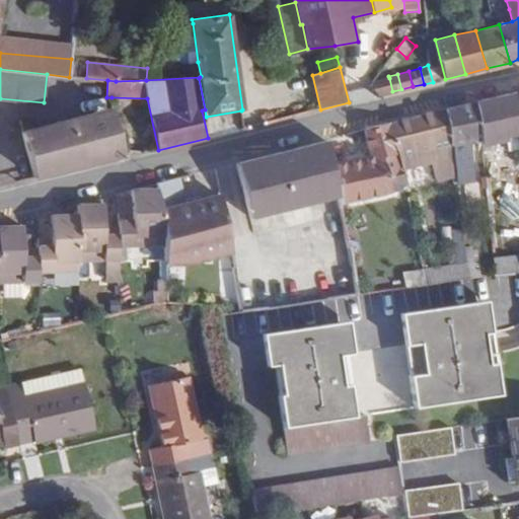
[(377,89),(378,95),(392,91),(389,78),(370,83),(375,90),(377,89)]
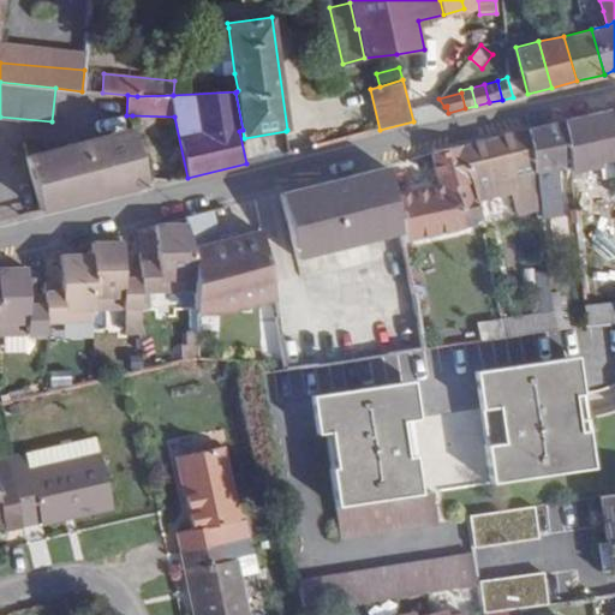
[(614,161),(614,112),(562,124),(571,169),(572,174),(601,168),(601,165),(614,161)]
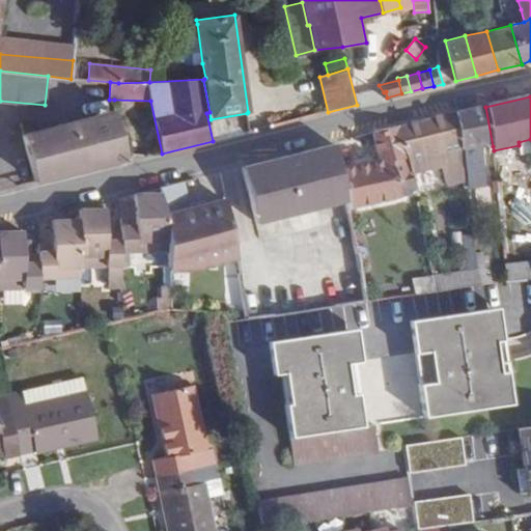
[(481,147),(493,146),(485,107),(455,114),(462,150),(463,150),(465,169),(468,189),(485,187),(481,147)]
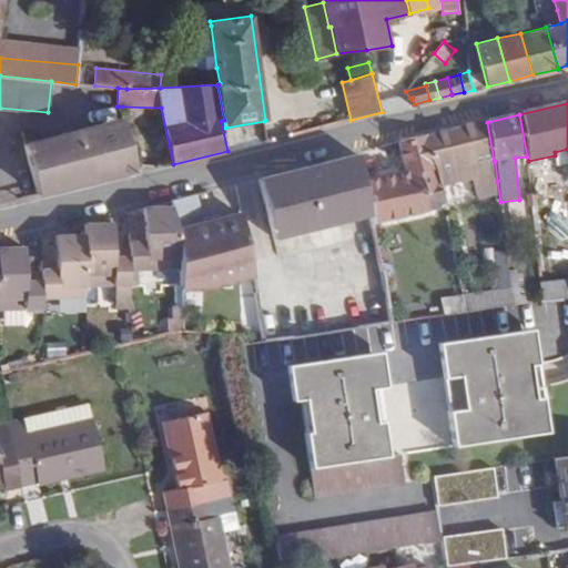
[(24,145),(39,193),(135,168),(124,118),(24,145)]
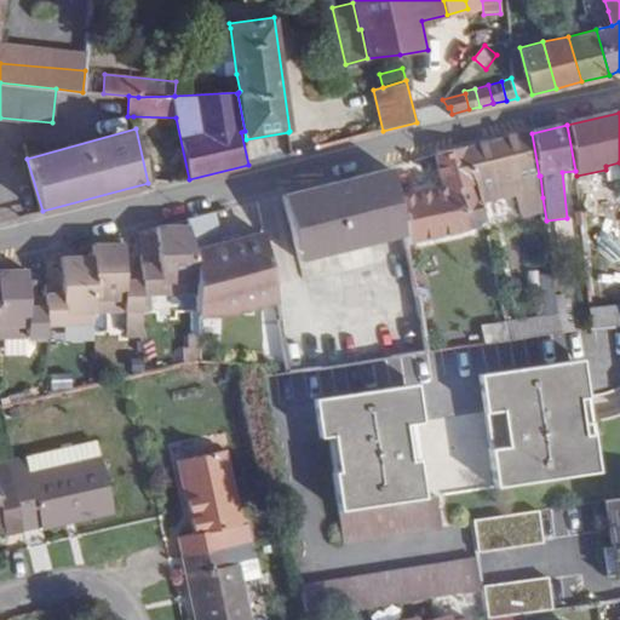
[(528,199),(543,197),(540,176),(539,176),(532,133),(464,150),(475,184),(522,172),(528,199)]
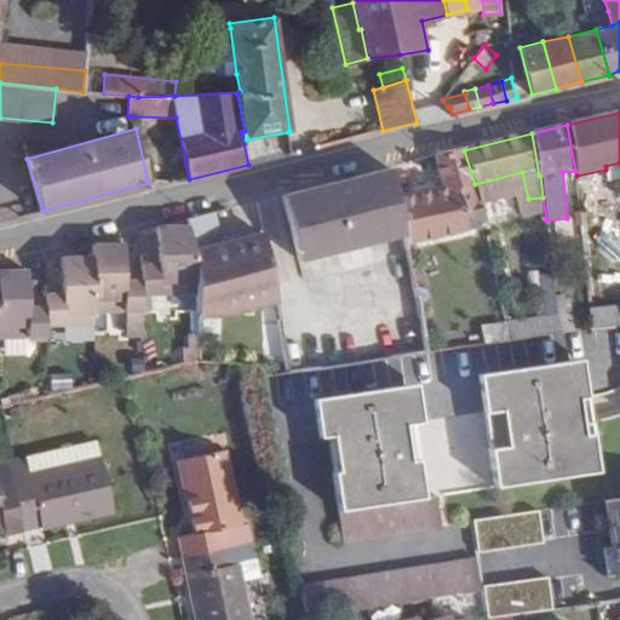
[(406,247),(486,228),(475,184),(464,150),(435,158),(443,189),(395,200),(401,229),(406,247)]
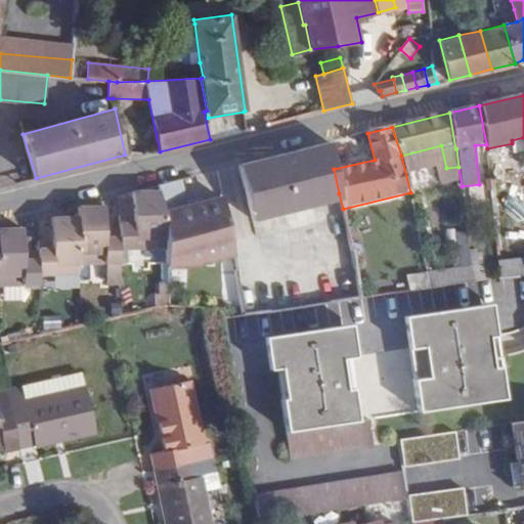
[(334,169),(329,143),(235,164),(247,213),(339,193),(334,169)]
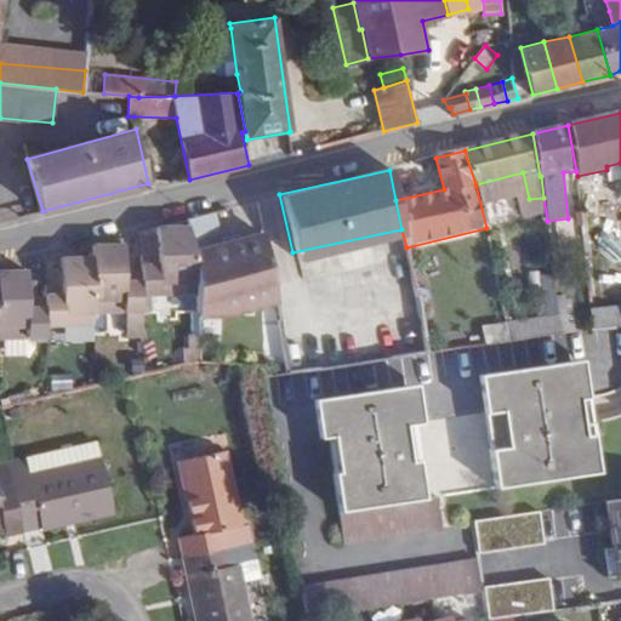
[(195,285),(195,297),(199,365),(251,368),(263,368),(269,377),(289,375),(273,286),(263,288),(261,265),(255,241),(222,250),(214,215),(188,221),(189,228),(195,285)]
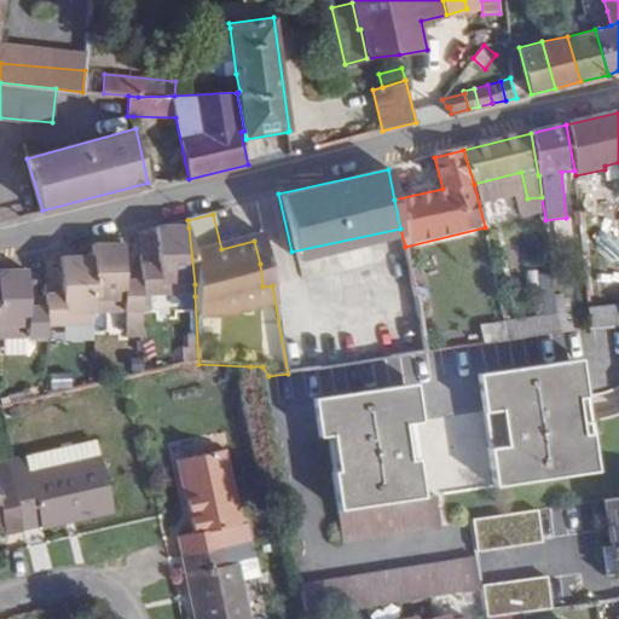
[(140,265),(142,282),(142,298),(160,298),(160,284),(195,284),(189,227),(157,229),(157,265),(140,265)]
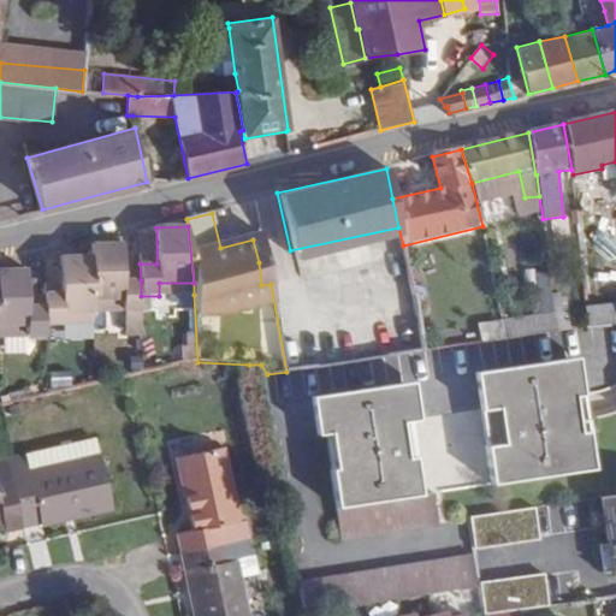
[(141,312),(141,296),(141,280),(124,280),(124,246),(93,246),(94,258),(94,301),(123,300),(123,313),(141,312)]
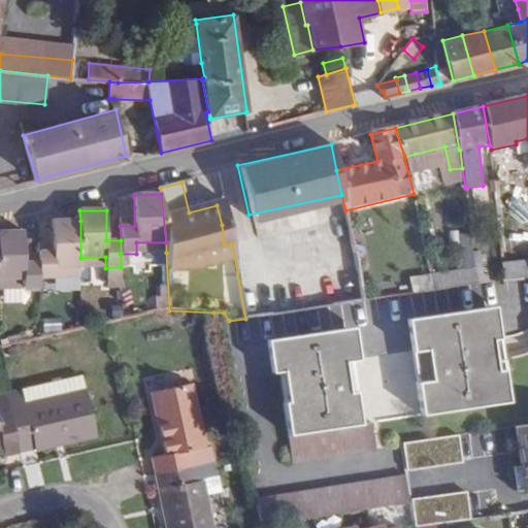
[(38,250),(39,263),(39,278),(55,278),(55,268),(80,268),(80,258),(80,221),(53,222),(53,250),(38,250)]
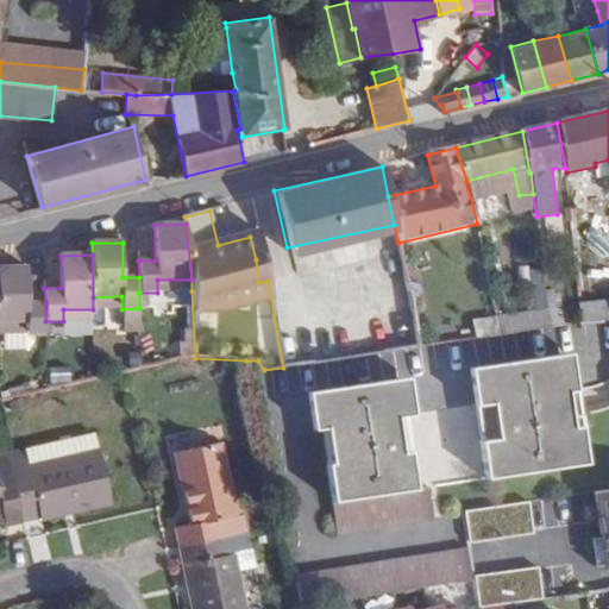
[(45,334),(45,321),(45,303),(29,302),(26,267),(0,268),(0,324),(26,324),(26,334),(45,334)]
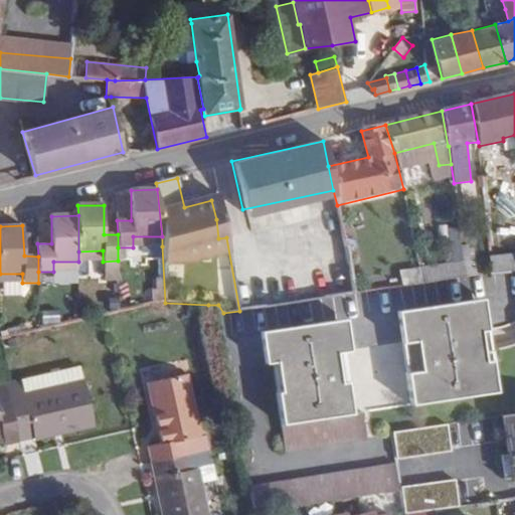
[(133,247),(162,246),(162,236),(133,236),(133,247)]
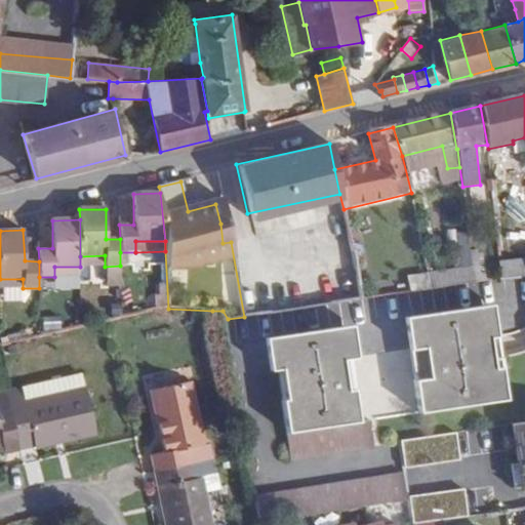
[(470,256),(471,268),(474,284),(486,283),(483,254),(470,256)]
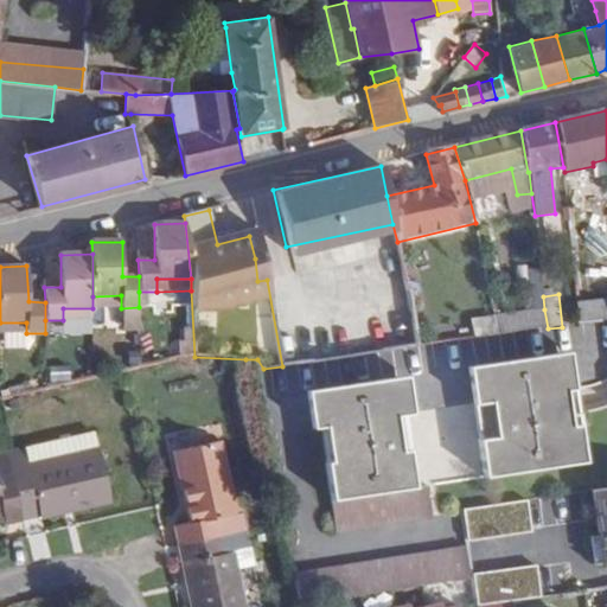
[(93,296),(93,308),(121,308),(121,295),(93,296)]
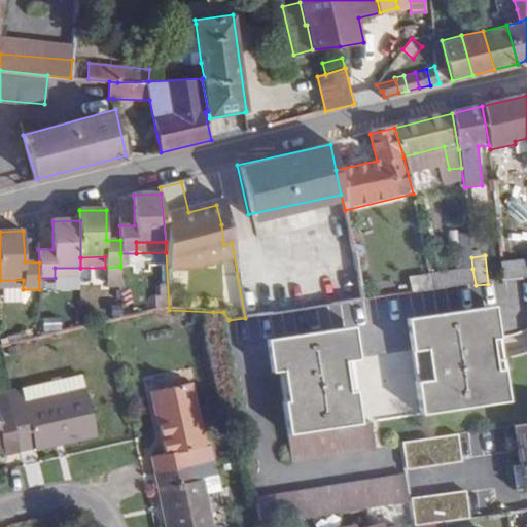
[(502,282),(526,278),(526,260),(500,264),(502,282)]
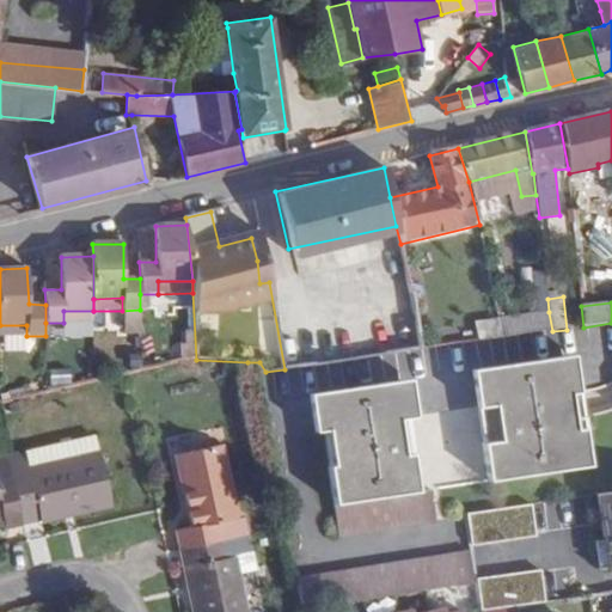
[(93,323),(93,311),(63,311),(63,323),(93,323)]
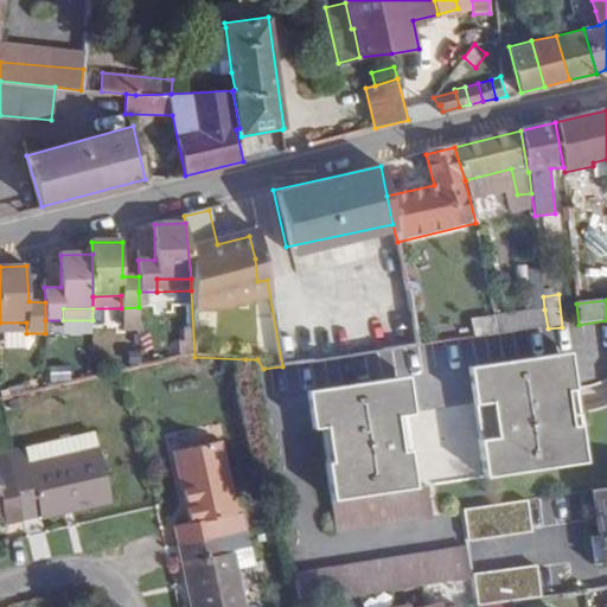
[(498,336),(548,328),(544,310),(494,317),(498,336)]
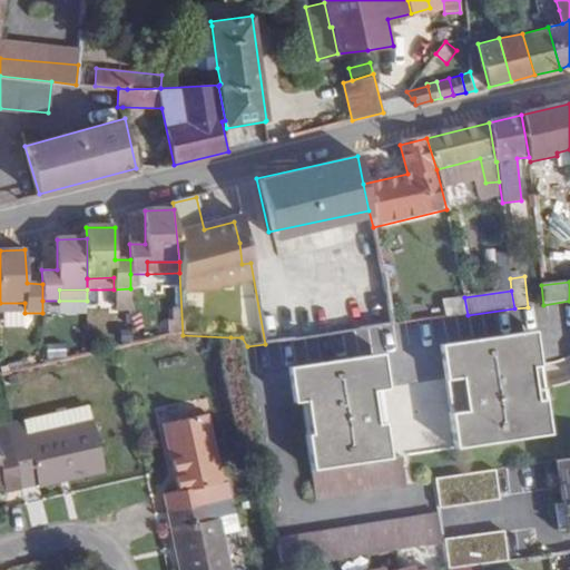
[(468,315),(464,297),(443,301),(446,318),(468,315)]
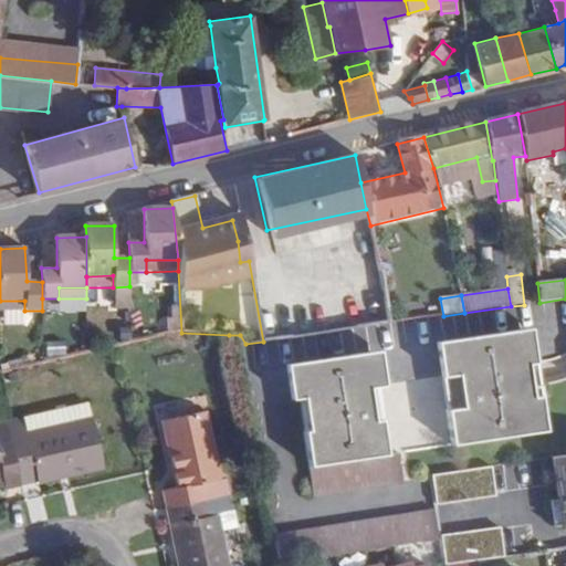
[(0,301),(0,311),(24,311),(24,301),(0,301)]
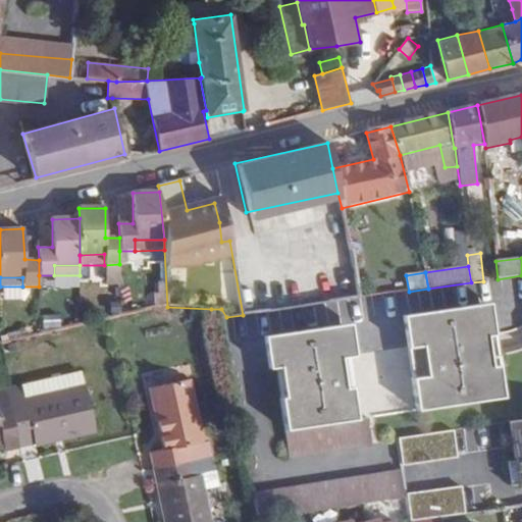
[(502,398),(487,304),(399,315),(412,410),(502,398)]
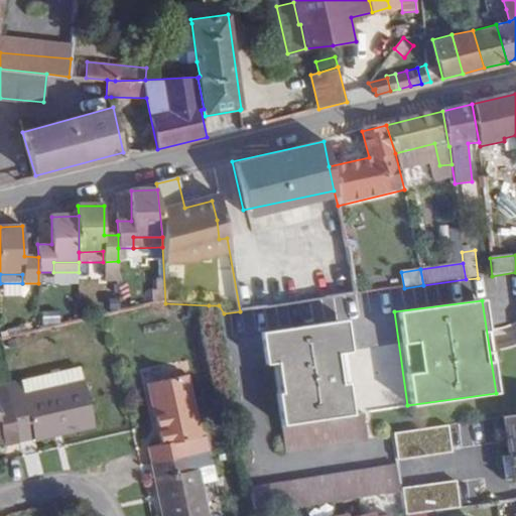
[(347,415),(339,353),(347,352),(343,320),(256,332),(260,365),(268,364),(280,450),(362,438),(358,413),(347,415)]
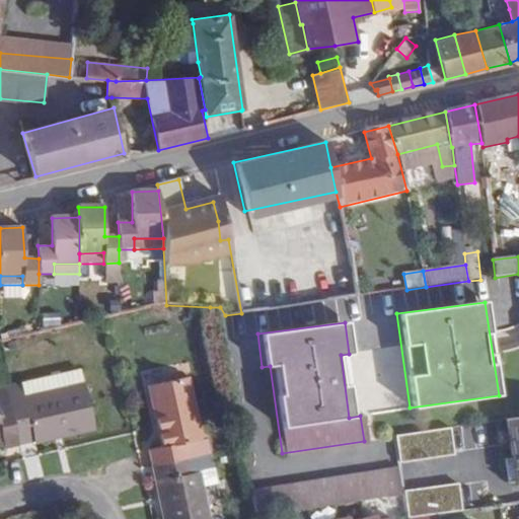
[(18,340),(3,343),(5,353),(21,350),(18,340)]
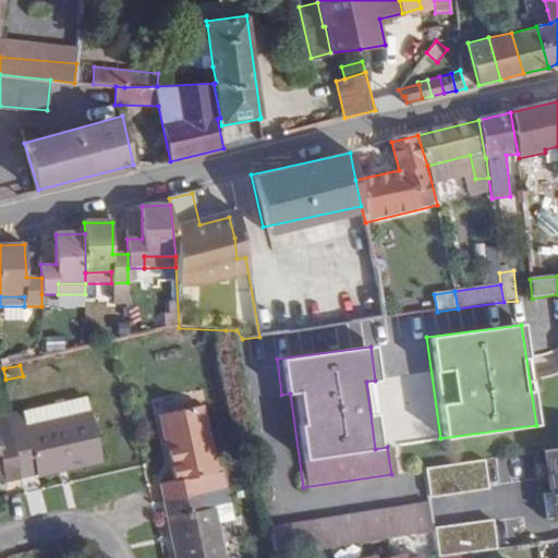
[(92,414),(87,399),(23,412),(27,428),(92,414)]
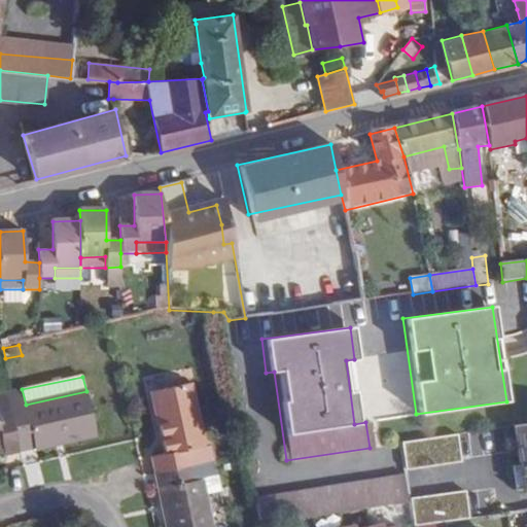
[(204,447),(190,386),(152,393),(166,455),(152,458),(155,472),(194,464),(190,450),(204,447)]
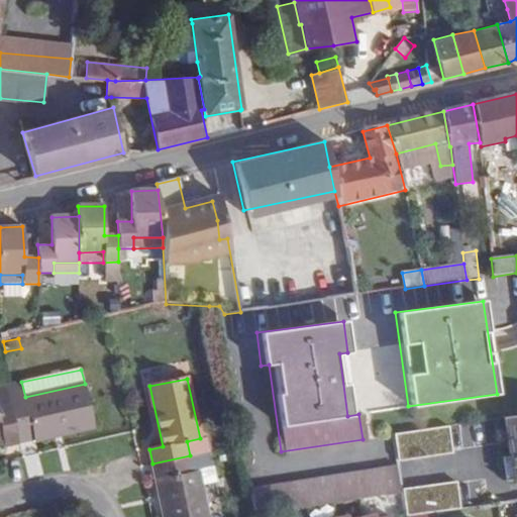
[(20,444),(94,427),(85,384),(25,397),(21,382),(7,386),(20,444)]
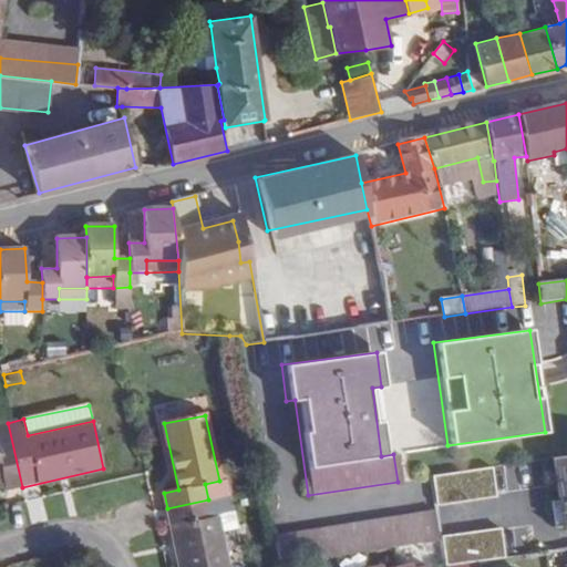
[(0,476),(2,476),(4,485),(6,491),(22,487),(8,423),(0,424),(0,476)]
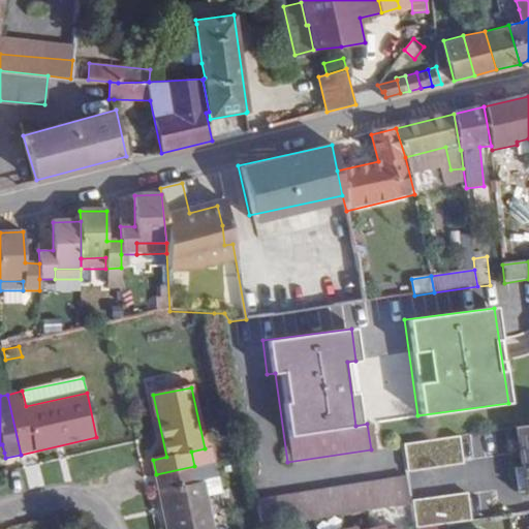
[(461,438),(403,446),(407,472),(465,464),(461,438)]
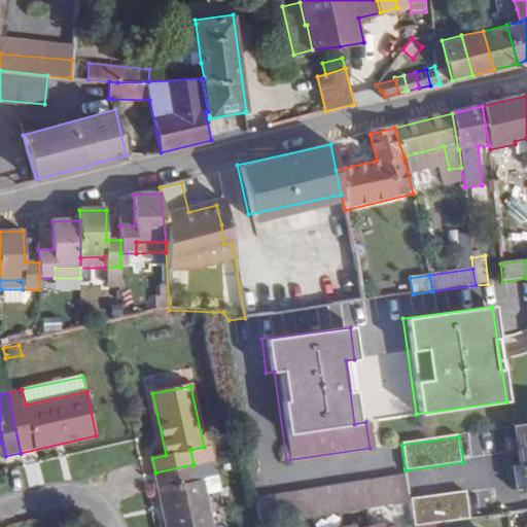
[(213,526),(210,510),(204,480),(198,481),(194,464),(155,472),(167,526),(213,526)]
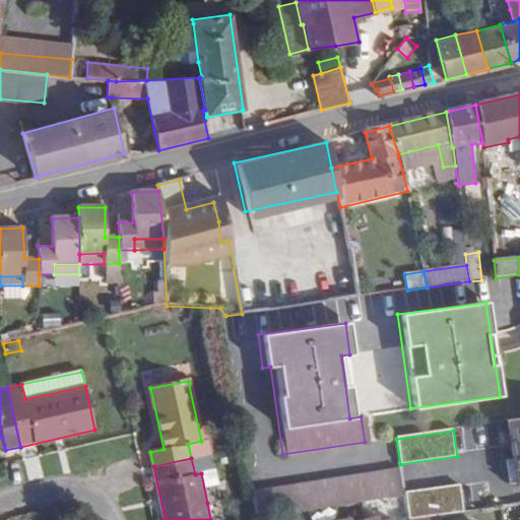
[(405,494),(400,469),(253,501),(256,519),(297,519),(405,497),(405,494)]
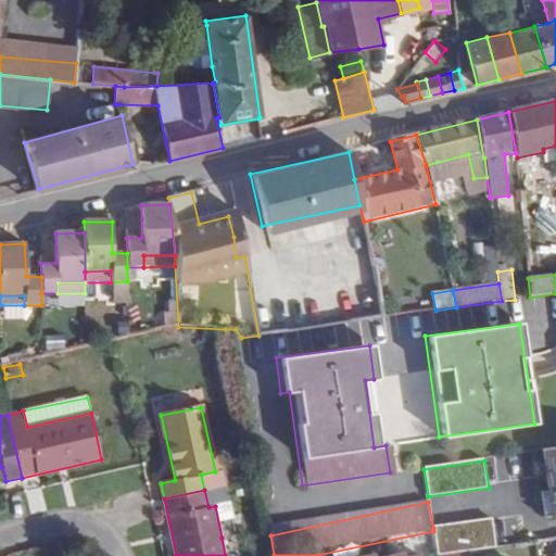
[(230,504),(215,506),(222,538),(237,534),(230,504)]
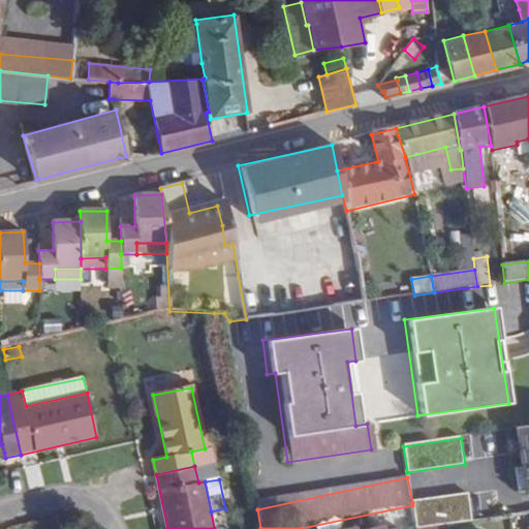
[(469,495),(412,502),(412,505),(415,528),(472,520),(469,495)]
